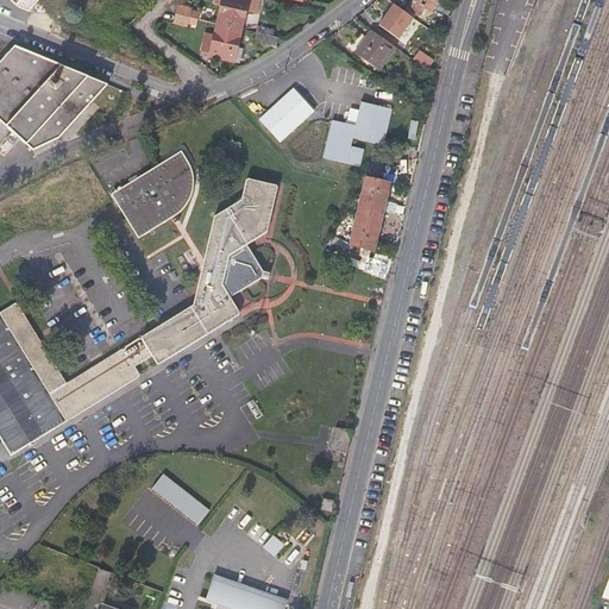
[(255,0),(213,0),(213,4),(219,5),(213,33),(203,31),(199,55),(233,62),(236,48),(244,11),(252,12),(255,0)]
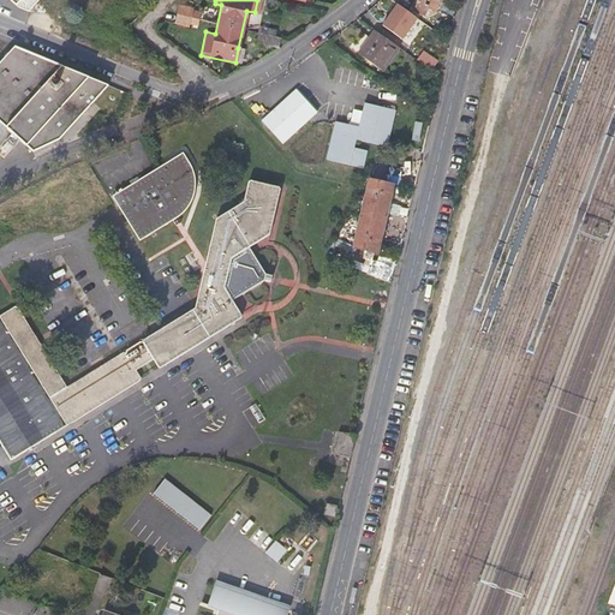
[(418,0),(415,11),(427,15),(428,9),(437,11),(441,0),(418,0)]
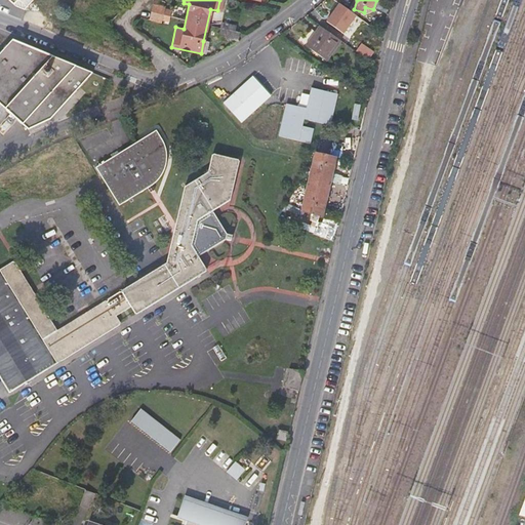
[(327,22),(344,33),(356,15),(340,3),(327,22)]
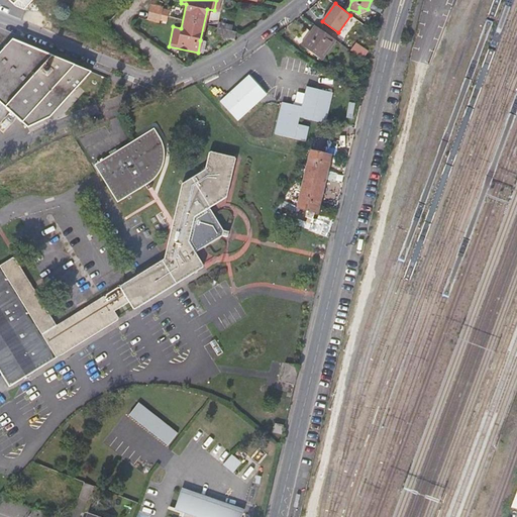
[(149,6),(147,12),(167,17),(168,12),(162,11),(162,8),(149,6)]
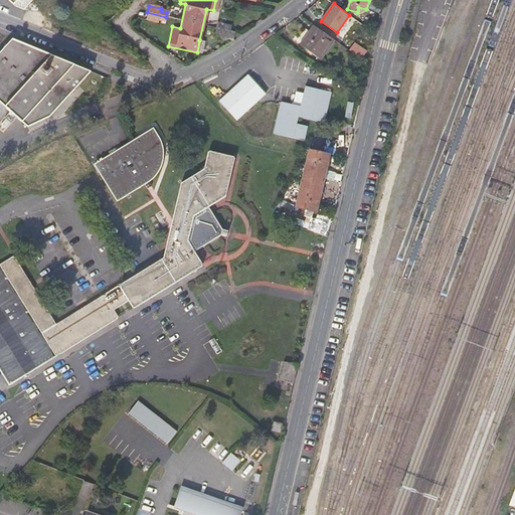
[(166,17),(147,12),(146,21),(158,23),(158,20),(165,22),(166,17)]
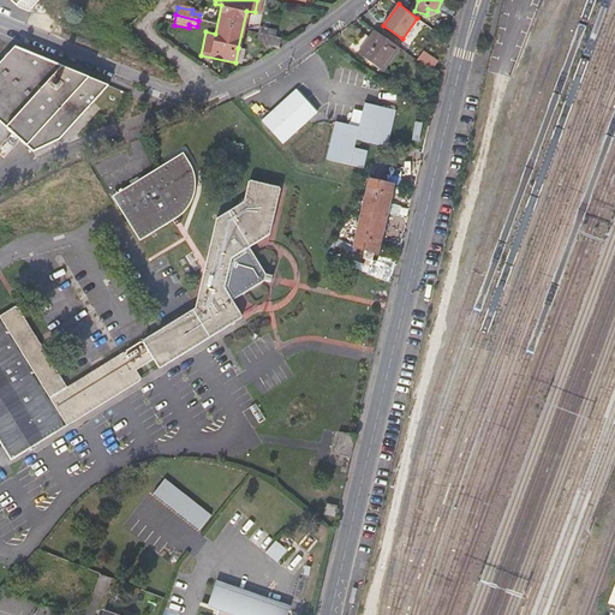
[(279,37),(274,36),(272,36),(266,35),(267,30),(258,28),(257,33),(256,40),(263,42),(262,45),(276,47),(279,37)]
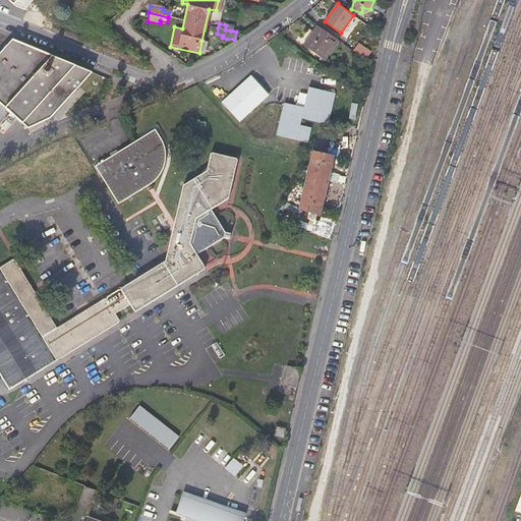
[(324,60),(338,41),(317,25),(303,45),(324,60)]
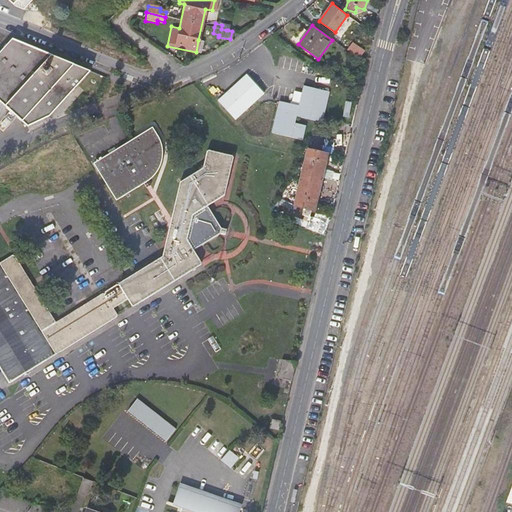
[(91,71),(12,39),(0,52),(0,99),(28,126),(50,116),(91,71)]
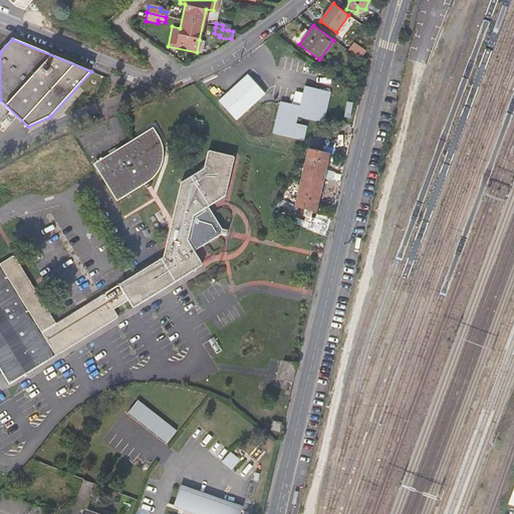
[(255,72),(224,94),(239,114),(247,108),(260,99),(269,92),(255,72)]
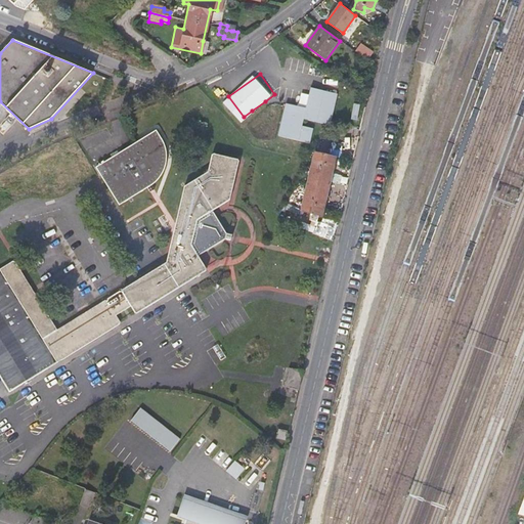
[(308,85),(303,108),(301,118),(302,118),(324,124),(332,91),(308,85)]
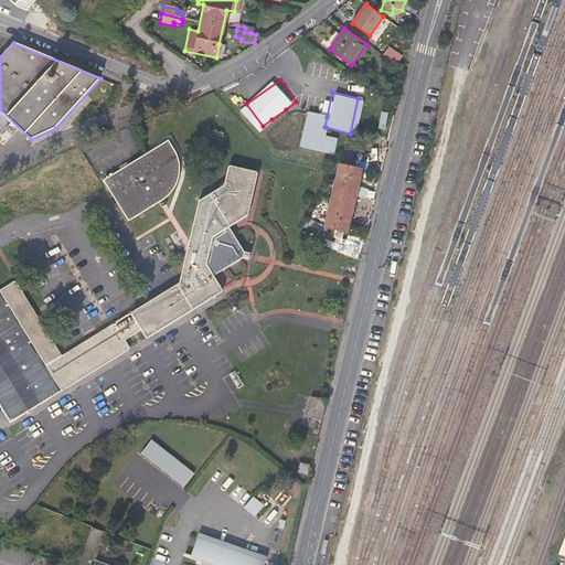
[(286,109),(272,119),(280,130),(294,120),(286,109)]
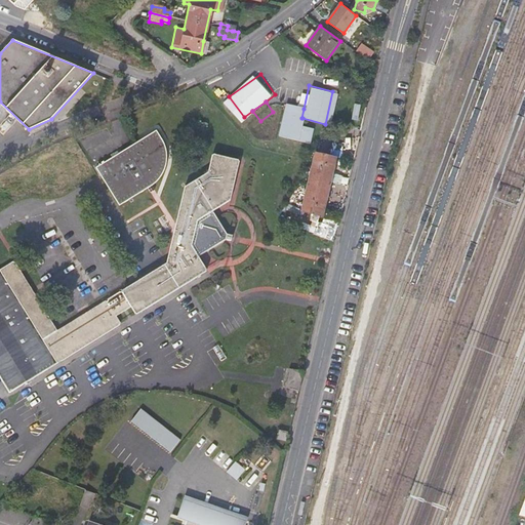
[(301,124),(303,118),(301,118),(293,116),(295,107),(284,104),(277,135),(307,144),(311,126),(301,124)]
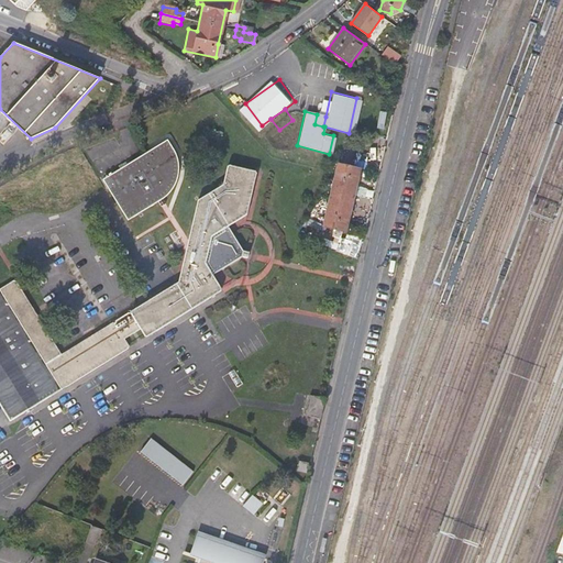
[(326,117),(317,114),(315,124),(323,127),(326,117)]
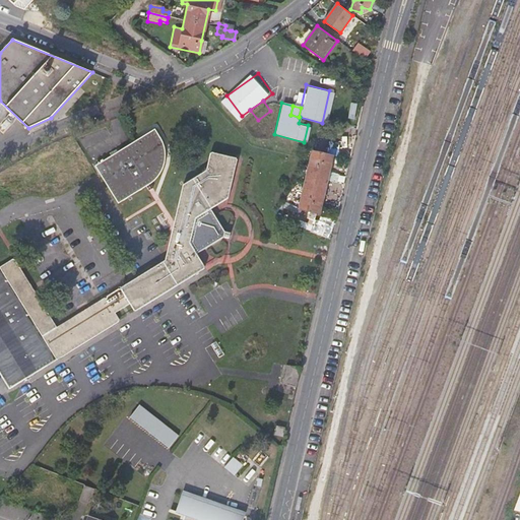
[(145,185),(150,181),(154,179),(156,175),(159,171),(163,166),(165,158),(165,149),(164,145),(163,141),(159,133),(154,126),(93,166),(117,203),(145,185)]
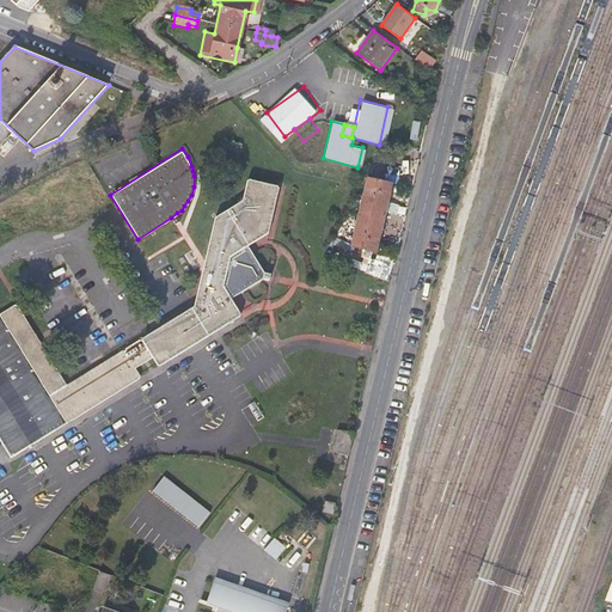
[(227,298),(243,287),(259,277),(267,279),(268,271),(263,270),(259,265),(245,243),(265,231),(275,185),(245,178),(240,199),(212,216),(191,306),(67,386),(13,304),(0,312),(0,440),(12,459),(141,377),(135,367),(152,357),(158,366),(203,337),(239,314),(231,303),(227,298)]
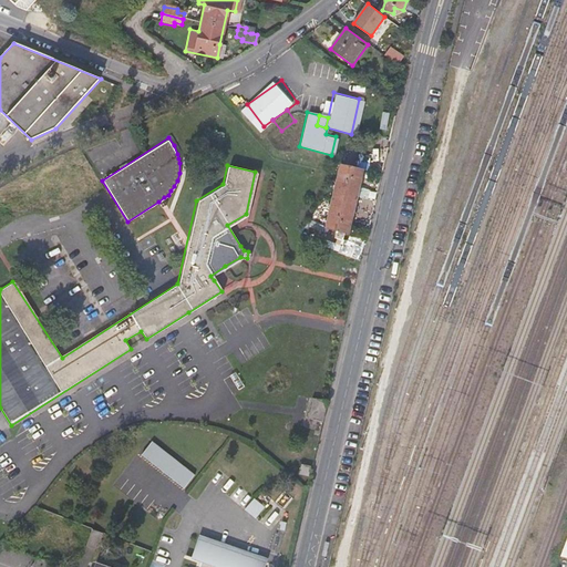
[(360,169),(340,165),(336,183),(326,225),(347,229),(360,169)]
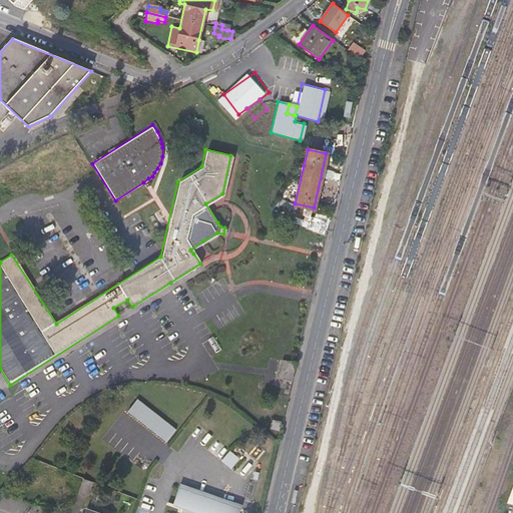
[(152,184),(148,178),(143,182),(146,187),(152,184)]
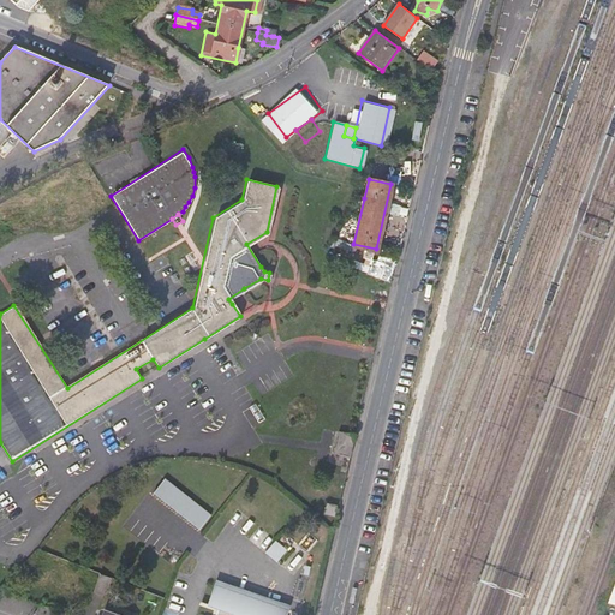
[(93,231),(55,255),(113,345),(150,320),(93,231)]
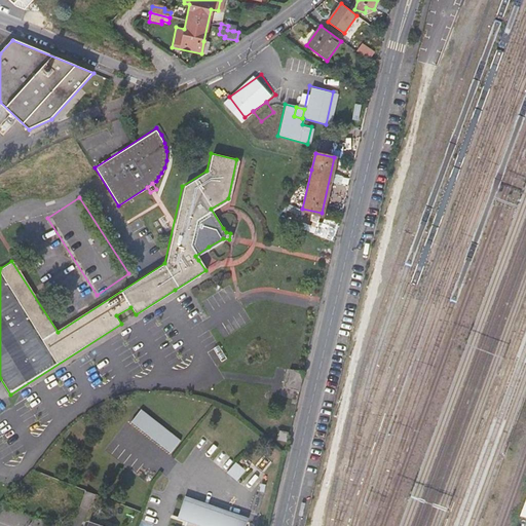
[(279,436),(276,445),(286,447),(288,438),(279,436)]
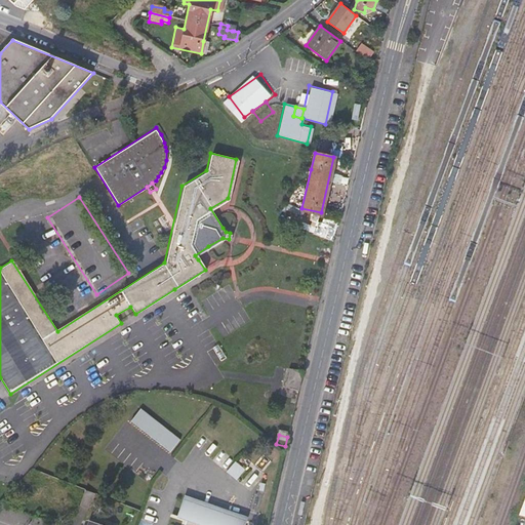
[(239,481),(245,469),(234,463),(228,475),(239,481)]
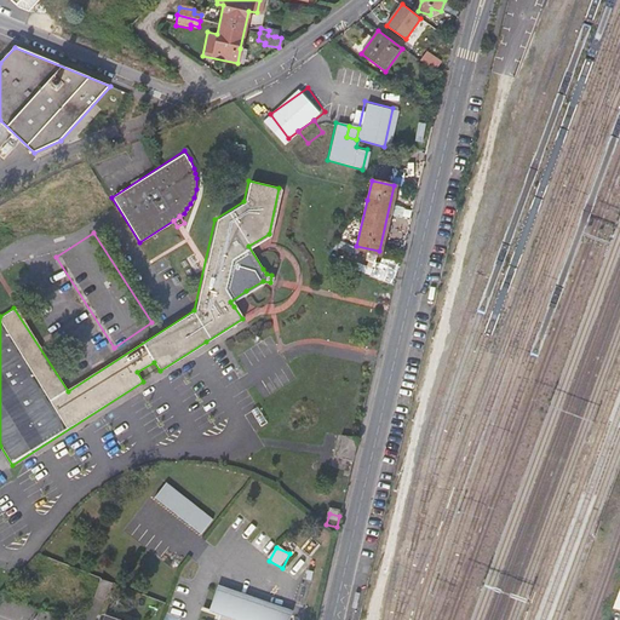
[(91,598),(102,602),(108,581),(97,578),(91,598)]
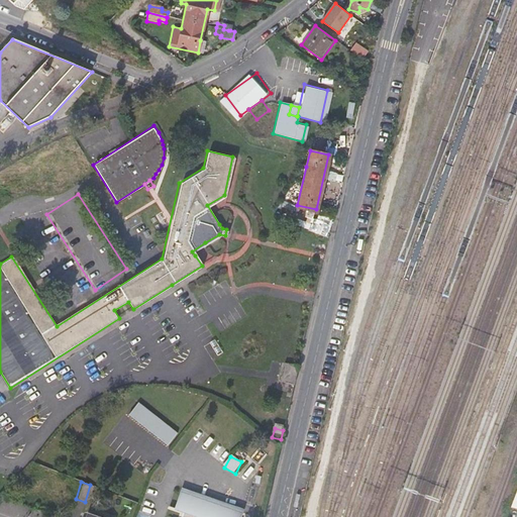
[(183,490),(183,493),(241,511),(242,508),(183,490)]
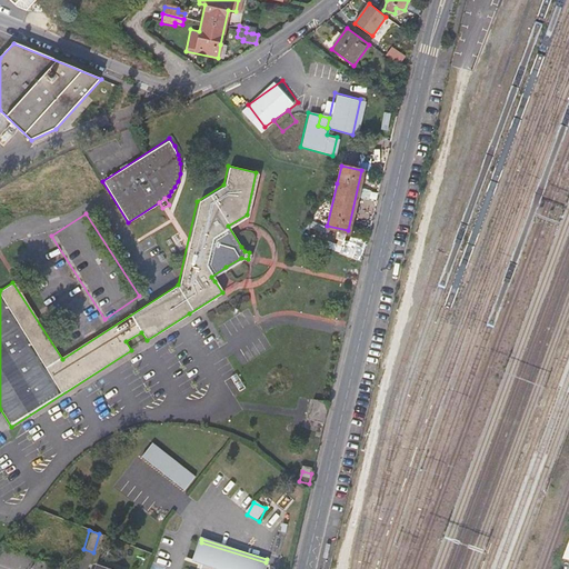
[(263,568),(266,562),(201,542),(195,560),(201,562),(199,568),(263,568)]
